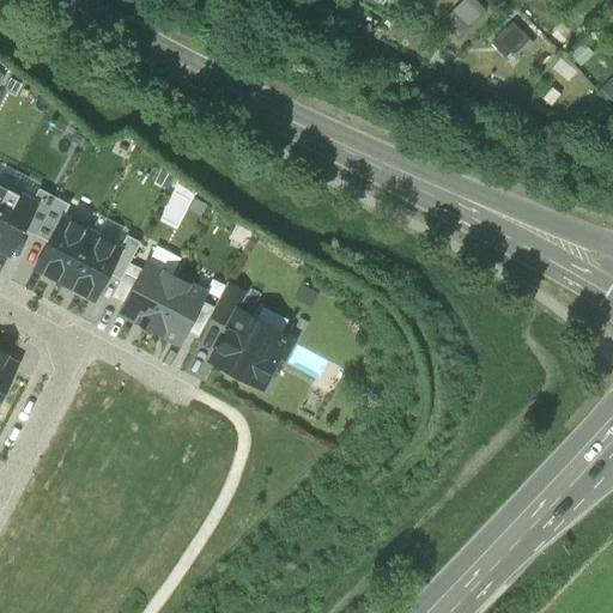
[(463,31),(486,7),(478,0),(461,0),(447,17),(463,31)]
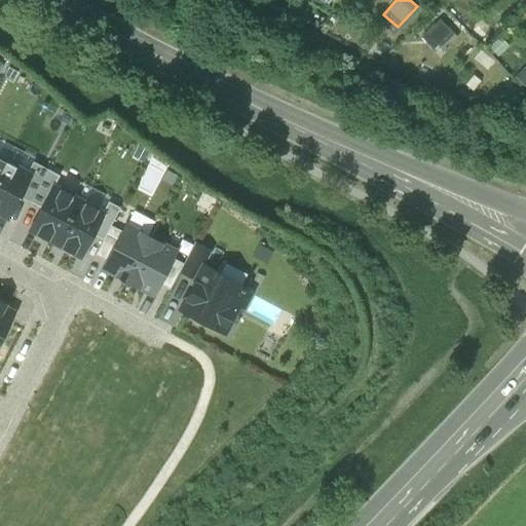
[(435,50),(454,31),(441,17),(421,36),(435,50)]
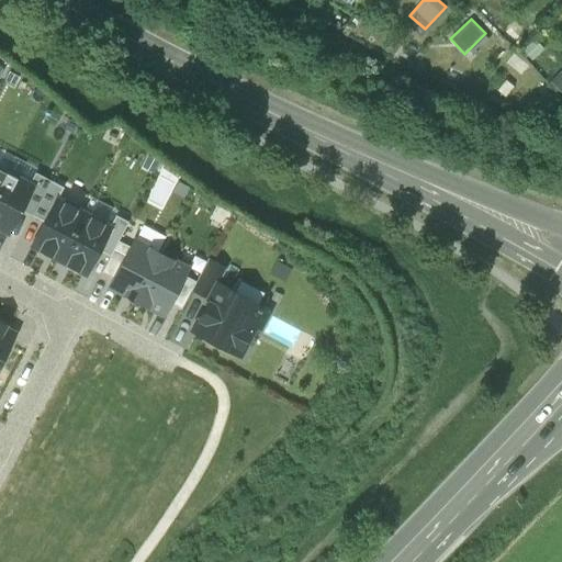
[(14,156),(0,148),(0,168),(6,171),(14,156)]
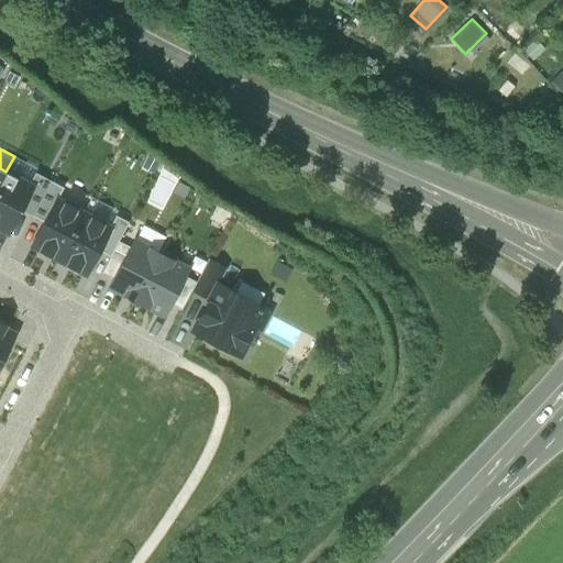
[(37,169),(14,156),(6,172),(29,185),(35,173),(37,169)]
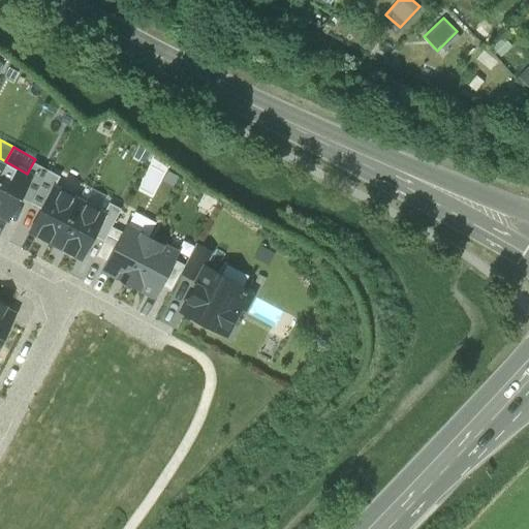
[(0,172),(0,215),(8,219),(20,197),(31,176),(27,174),(5,161),(0,172)]
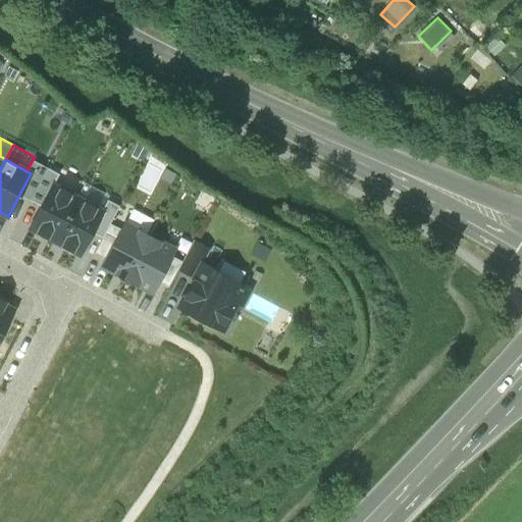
[(31,173),(19,195),(31,200),(47,167),(33,160),(27,171),(31,173)]
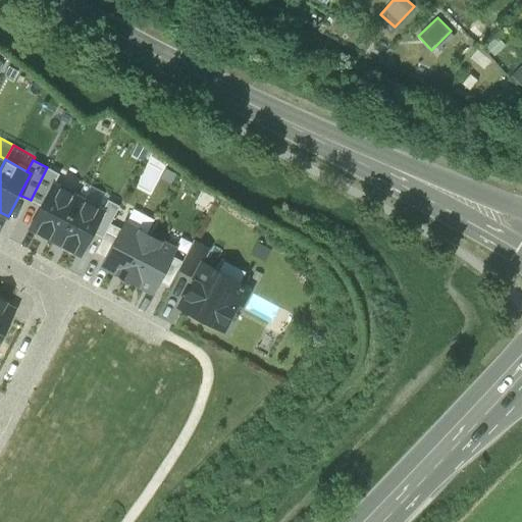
[(58,173),(47,167),(31,200),(41,206),(53,185),(58,173)]
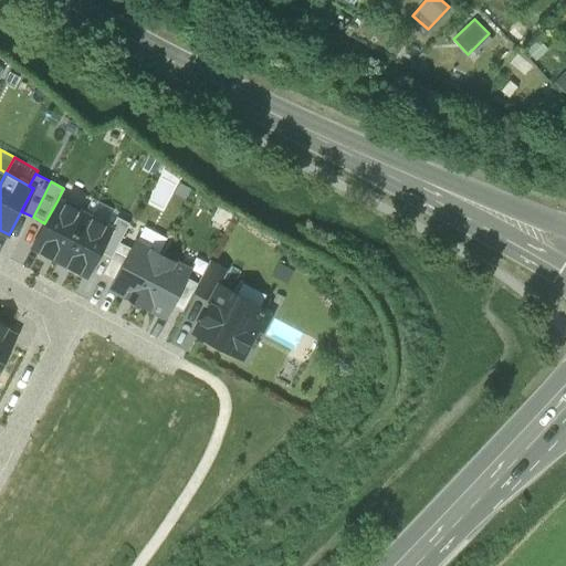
[(32,247),(60,261),(84,215),(58,200),(44,223),(32,247)]
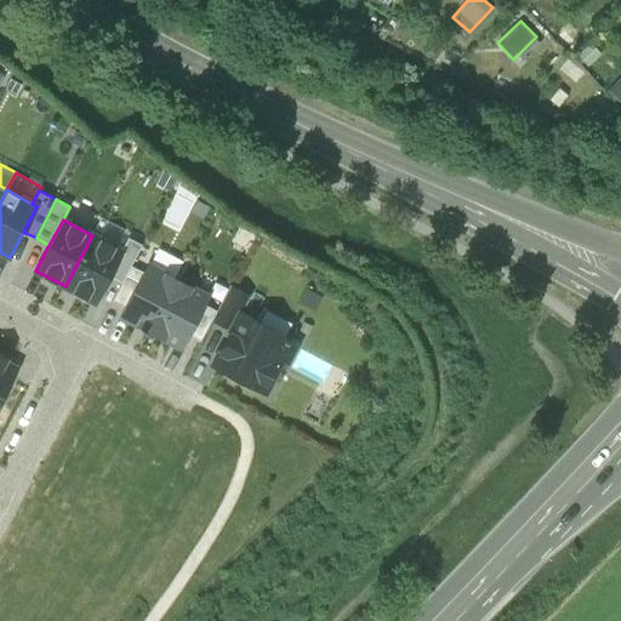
[(121,251),(92,235),(66,286),(95,302),(108,275),(121,251)]
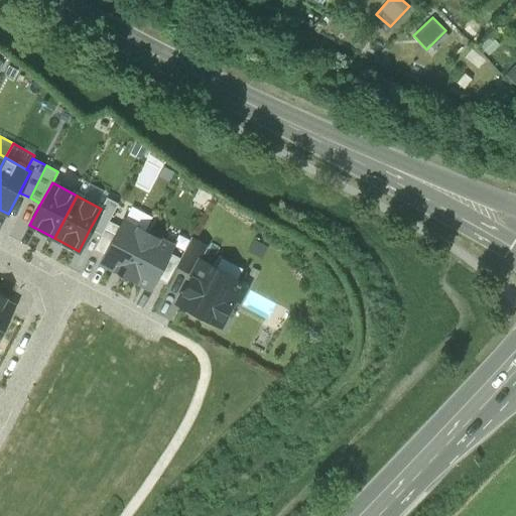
[(118,204),(107,198),(101,209),(90,229),(101,235),(108,221),(118,204)]
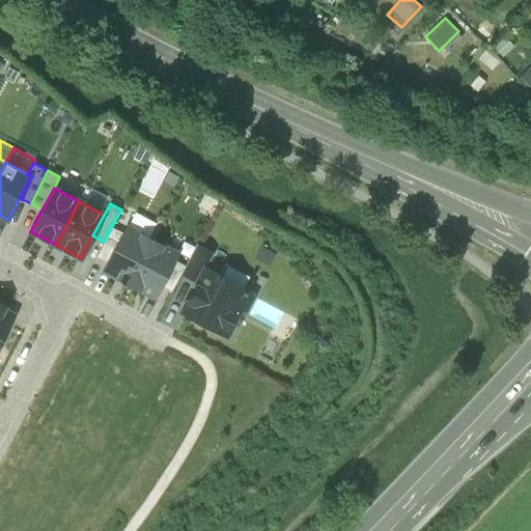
[(107,263),(103,270),(129,284),(152,240),(127,226),(123,233),(107,263)]
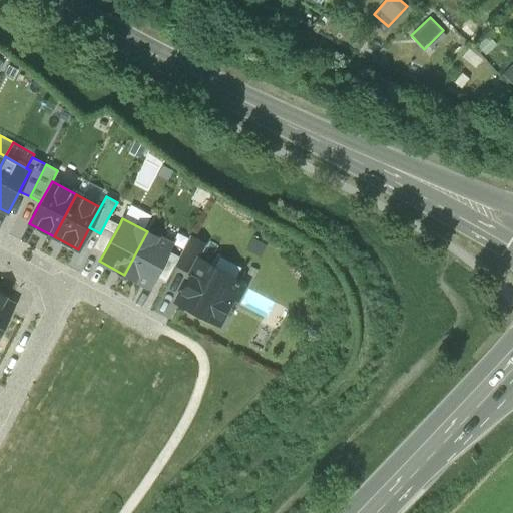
[(93,248),(103,254),(119,225),(107,219),(100,233),(93,248)]
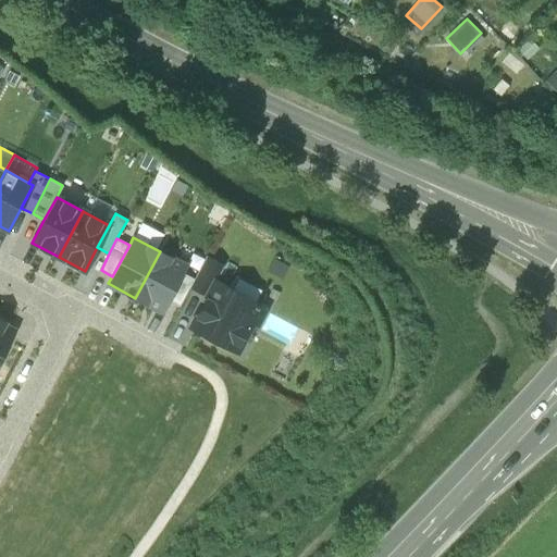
[(186,265),(160,251),(135,298),(162,312),(169,300),(183,273),(186,265)]
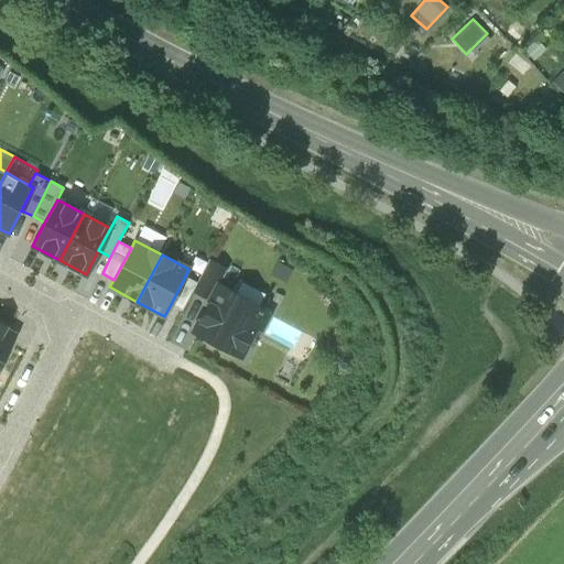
[(193,291),(210,300),(218,284),(219,284),(228,269),(208,260),(197,282),(193,291)]
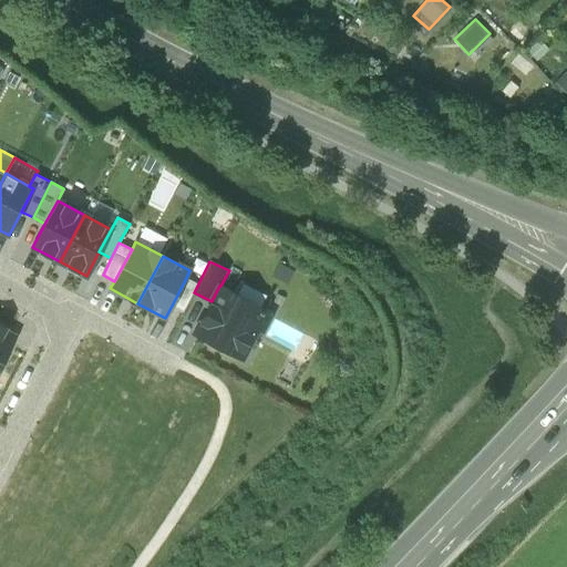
[(279,264),(272,276),(288,284),(295,271),(279,264)]
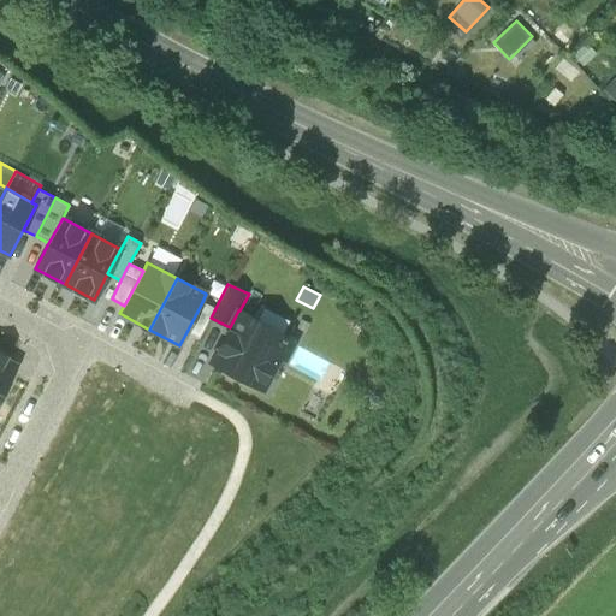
[(202,302),(187,332),(199,339),(211,318),(215,308),(202,302)]
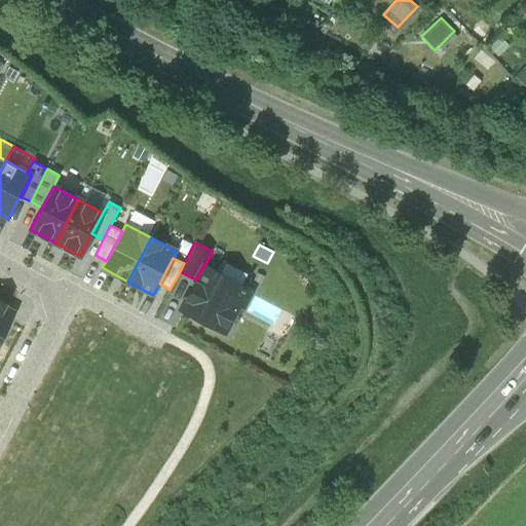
[(224,332),(248,289),(241,286),(248,274),(224,261),(217,272),(204,265),(203,265),(196,279),(180,309),(224,332)]
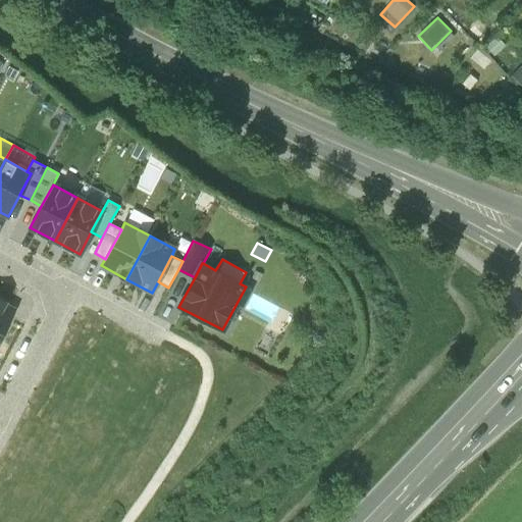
[(0,334),(13,310),(0,303),(0,334)]
